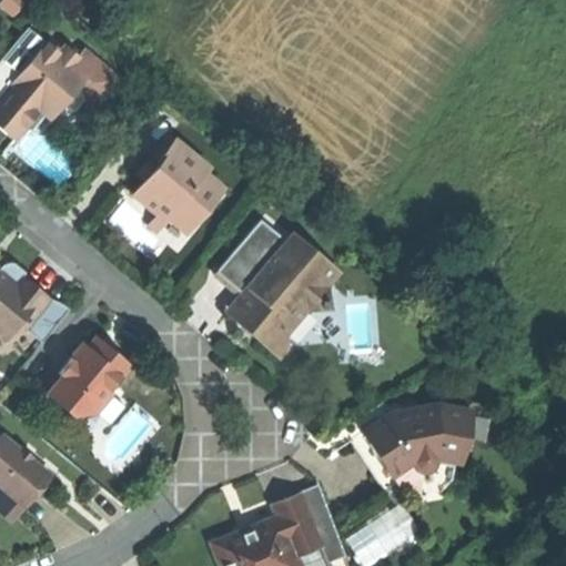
[(29,67),(16,81),(31,94),(23,102),(33,112),(40,104),(52,114),(63,101),(73,90),(88,73),(76,63),(81,57),(68,44),(61,51),(50,41),(29,67)]
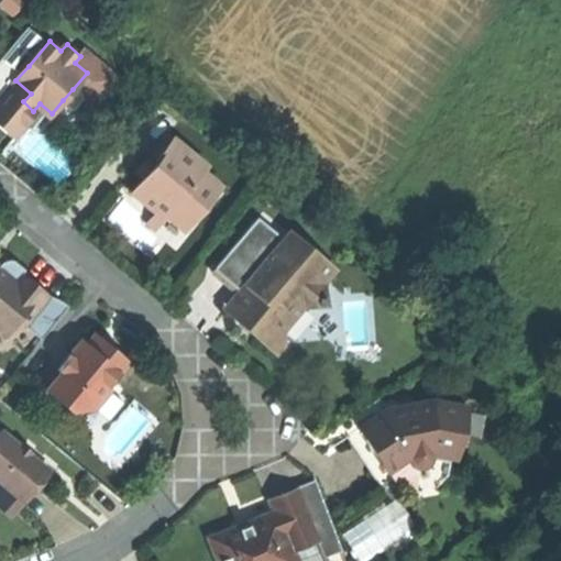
[(0,120),(14,133),(33,111),(23,101),(31,94),(15,80),(29,66),(8,50),(0,58),(0,120)]
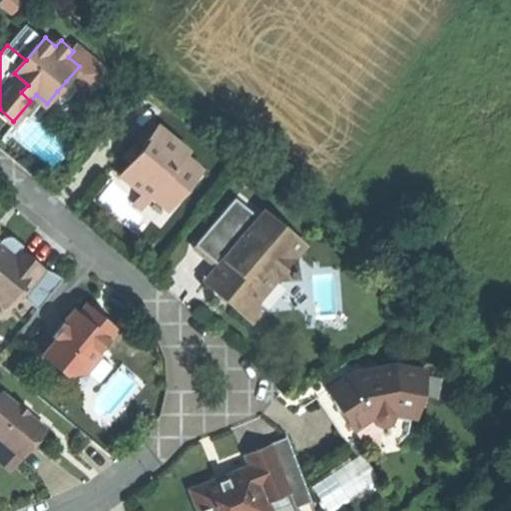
[(78,46),(73,51),(68,57),(79,66),(66,81),(74,89),(85,98),(108,71),(78,46)]
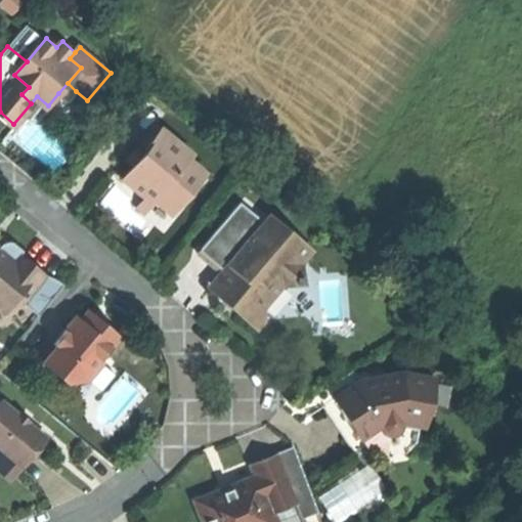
[(76,91),(68,83),(58,93),(68,100),(76,91)]
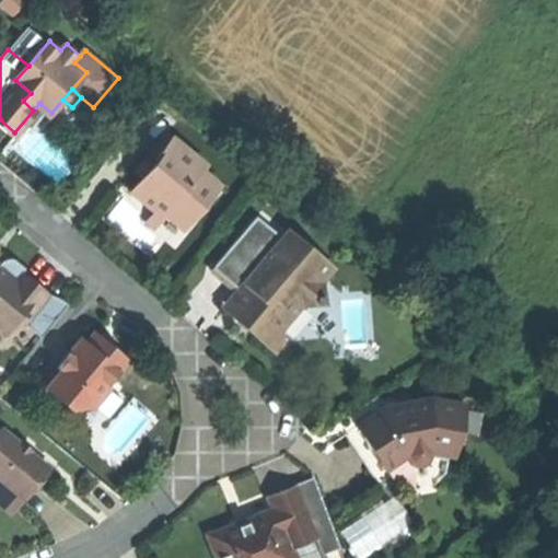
[(144,176),(136,186),(159,207),(169,216),(183,229),(202,208),(220,187),(202,172),(206,167),(169,135),(149,157),(157,163),(144,176)]
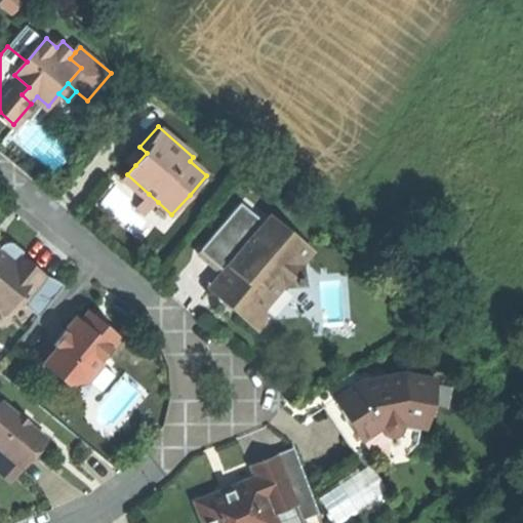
[(128,159),(135,165),(147,153),(139,147),(128,159)]
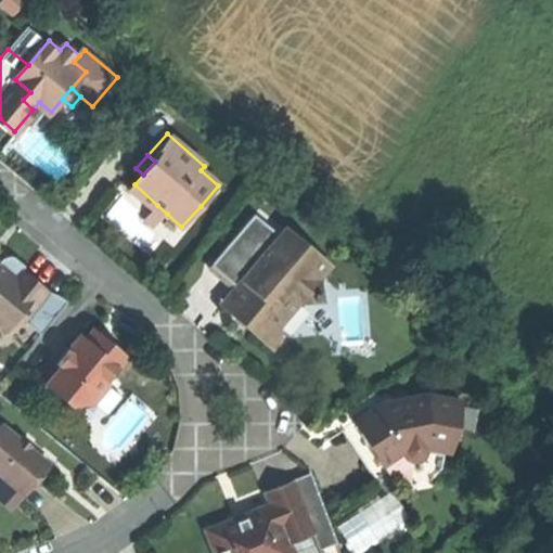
[(132,233),(145,219),(157,205),(134,184),(110,213),(132,233)]
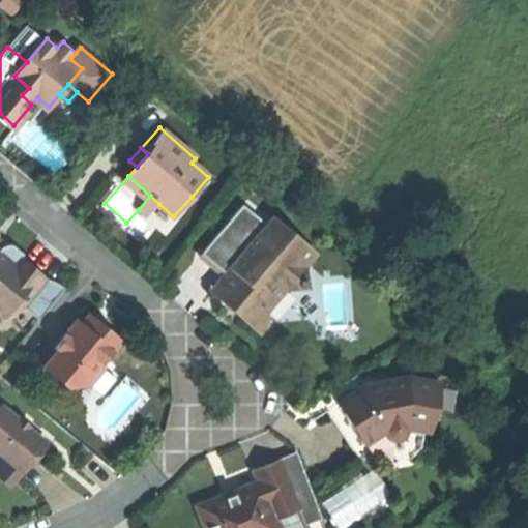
[(148,217),(159,204),(150,196),(139,209),(148,217)]
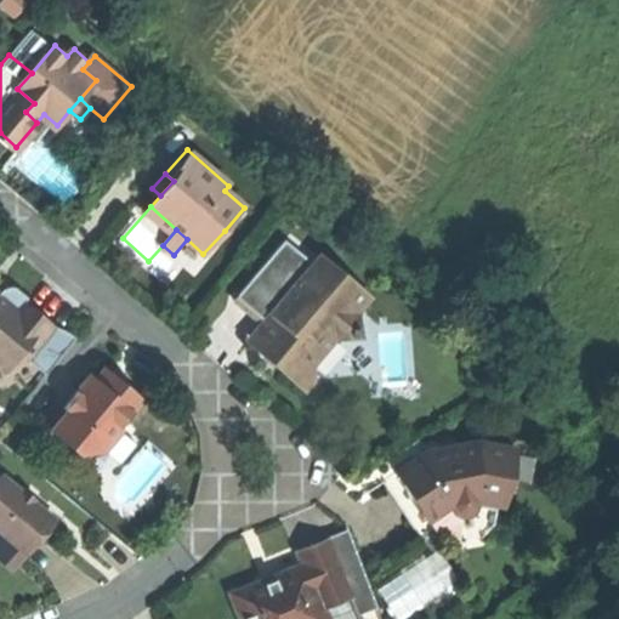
[(209,289),(245,249),(225,231),(203,254),(187,239),(174,255),(163,245),(148,261),(160,272),(177,287),(191,272),(209,289)]
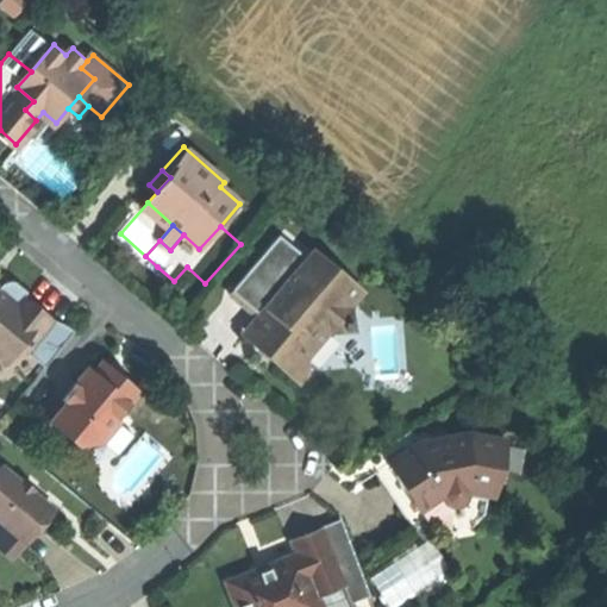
[(235,293),(260,314),(252,324),(271,340),(263,350),(302,385),(313,371),(304,346),(321,326),(350,332),(349,300),(362,291),(330,262),(321,270),(307,258),(283,237),(235,293)]
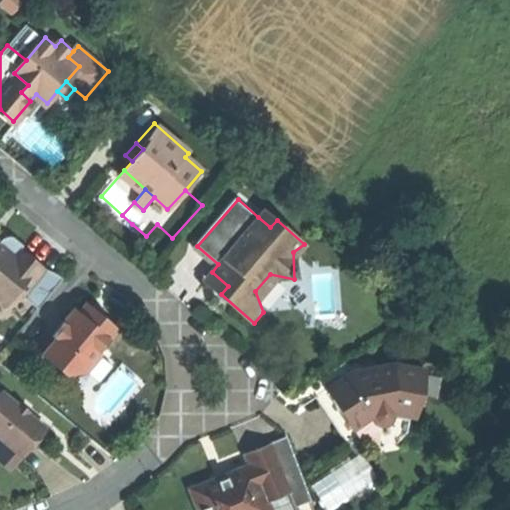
[(265,210),(258,217),(270,227),(277,220),(265,210)]
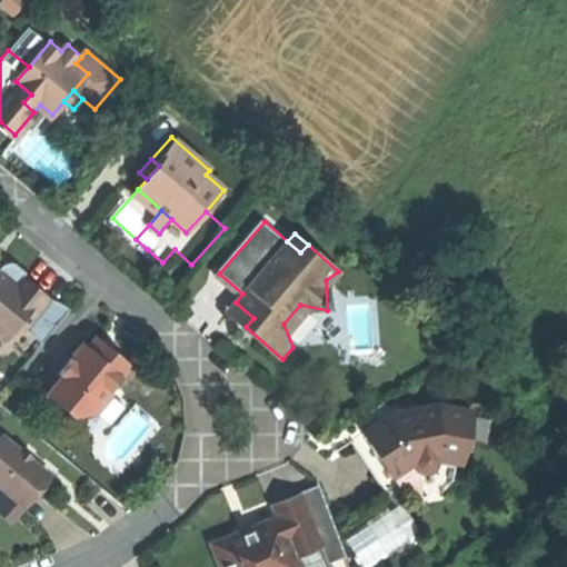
[(9,257),(0,267),(0,271),(15,284),(21,276),(25,271),(19,267),(9,257)]
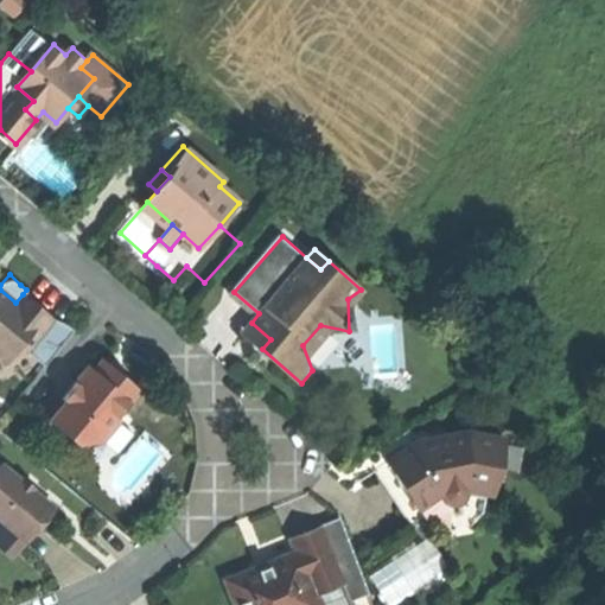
[(0,356),(4,360),(18,344),(27,352),(53,320),(23,294),(16,303),(0,290),(0,356)]
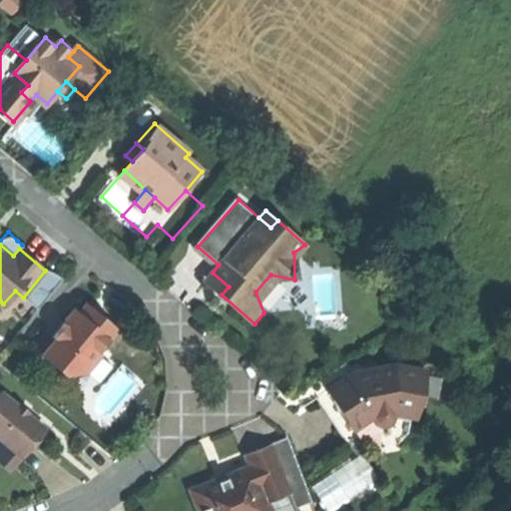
[(60,284),(45,271),(23,298),(38,310),(60,284)]
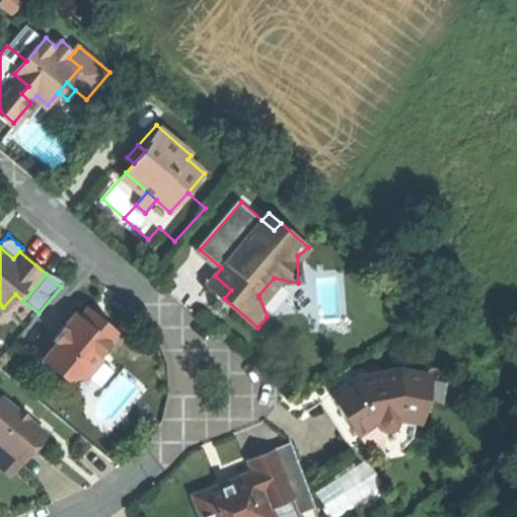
[(215,290),(224,298),(231,290),(215,276),(208,284),(215,290)]
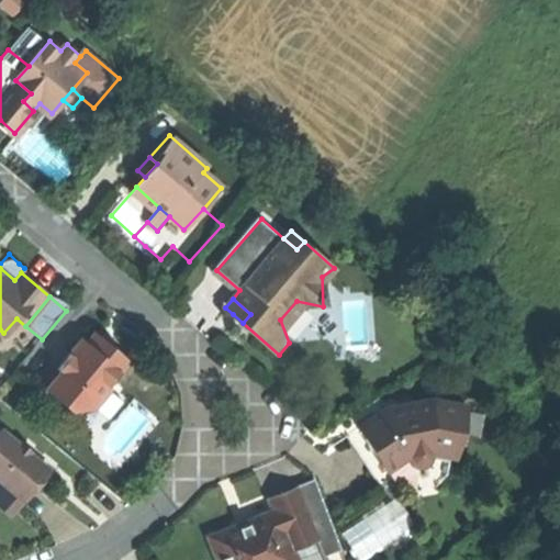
[(98,329),(92,338),(109,350),(114,343),(107,336),(98,329)]
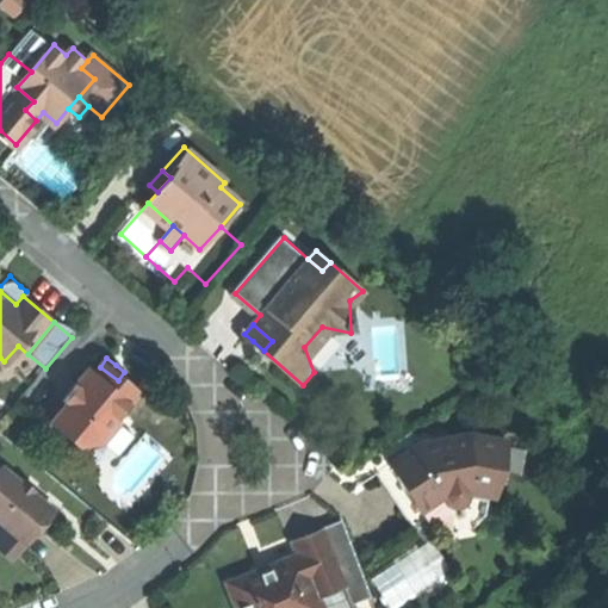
[(118,380),(100,367),(95,372),(88,366),(62,401),(67,404),(53,423),(84,447),(91,439),(100,446),(122,417),(115,411),(122,402),(128,407),(137,395),(118,380)]
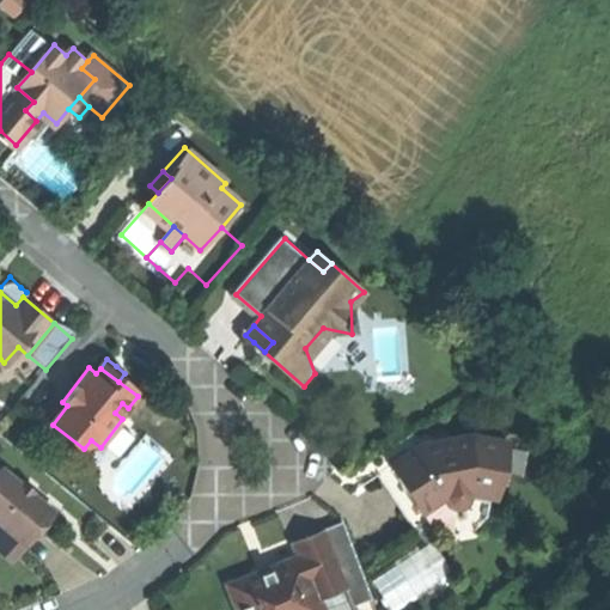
[(421,450),(389,470),(406,496),(416,516),(443,504),(450,516),(465,513),(471,499),(496,501),(507,450),(467,443),(421,450)]
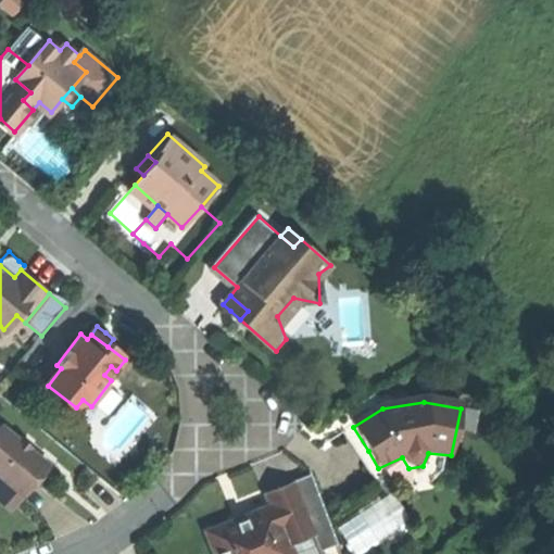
[(0,430),(0,467),(25,487),(37,471),(48,457),(5,424),(0,430)]
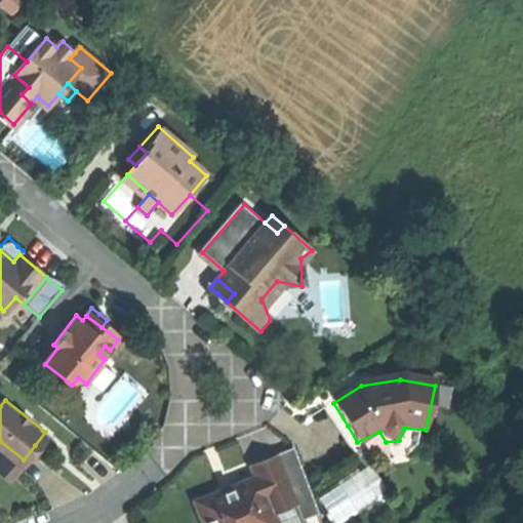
[(0,465),(12,475),(24,459),(0,441),(0,465)]
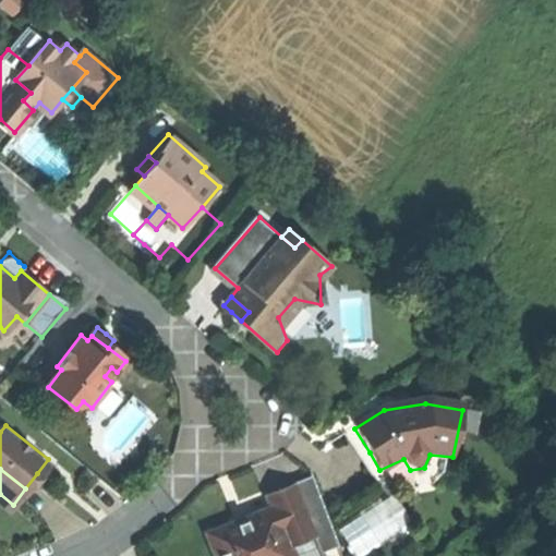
[(315,478),(298,484),(318,536),(324,551),(341,544),(315,478)]
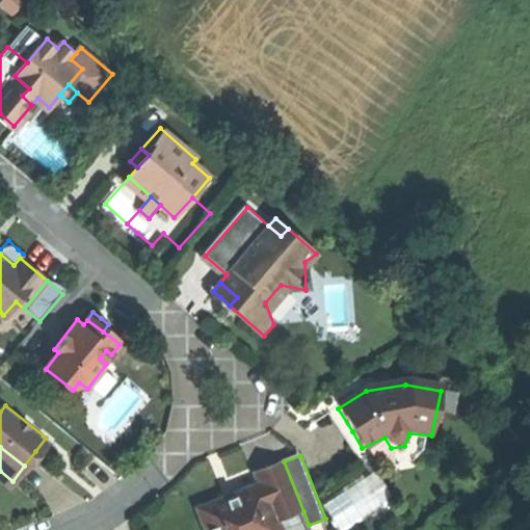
[(228,499),(202,508),(210,529),(285,529),(282,521),(303,511),(284,461),(257,472),(262,485),(228,499)]
